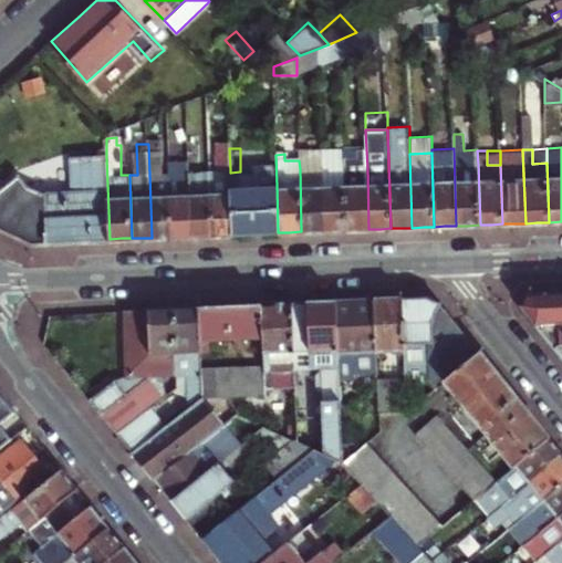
[(14,235),(39,246),(53,244),(110,239),(106,156),(69,159),(71,191),(48,195),(33,186),(23,175),(0,194),(0,226),(2,229),(14,235)]
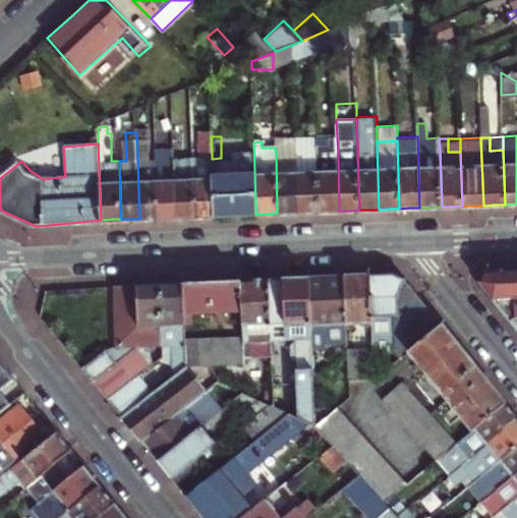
[(155,151),(157,180),(158,218),(169,218),(176,217),(174,156),(174,151),(155,151)]
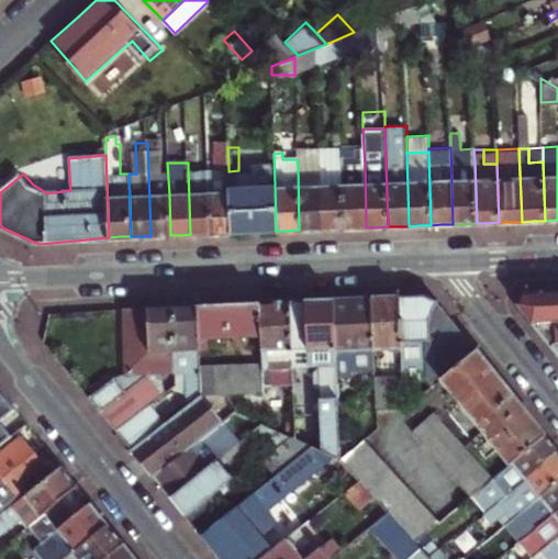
[(188,168),(190,234),(202,234),(212,233),(210,192),(209,167),(188,168)]
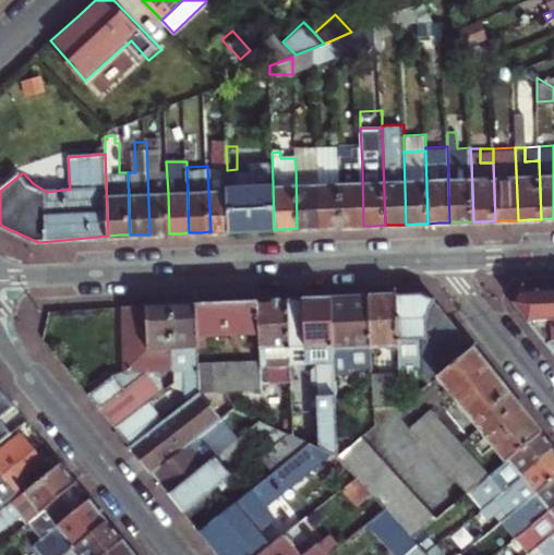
[(318,167),(321,228),(330,227),(341,227),(339,166),(318,167)]
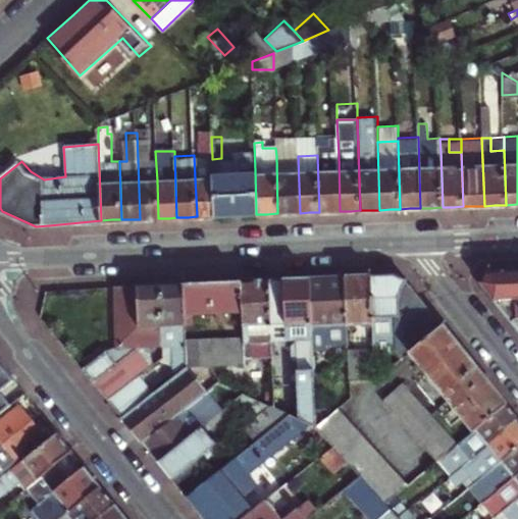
[(317,155),(319,212),(330,212),(340,211),(339,155),(317,155)]
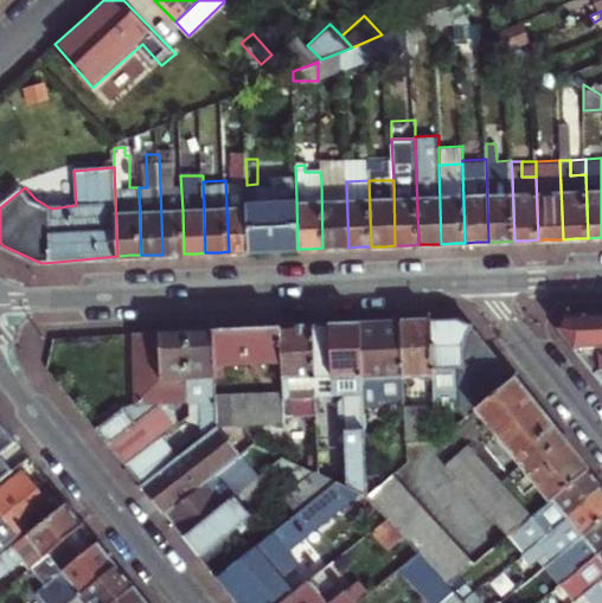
[(321,181),(322,248),(337,248),(348,248),(346,181),(321,181)]
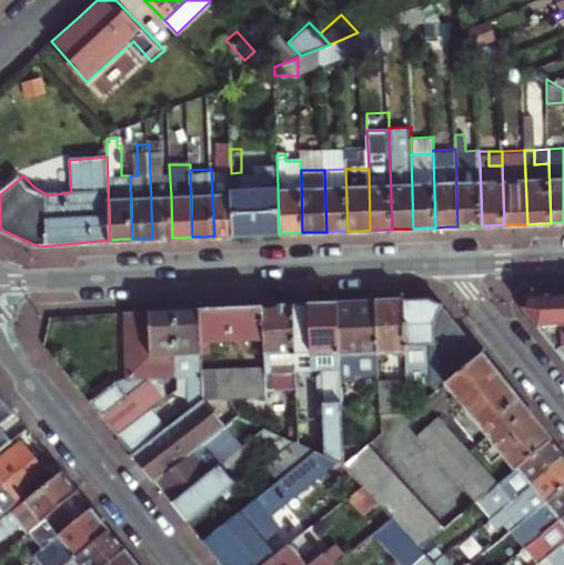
[(162,173),(150,174),(152,239),(163,238),(172,238),(171,197),(162,197),(162,173)]
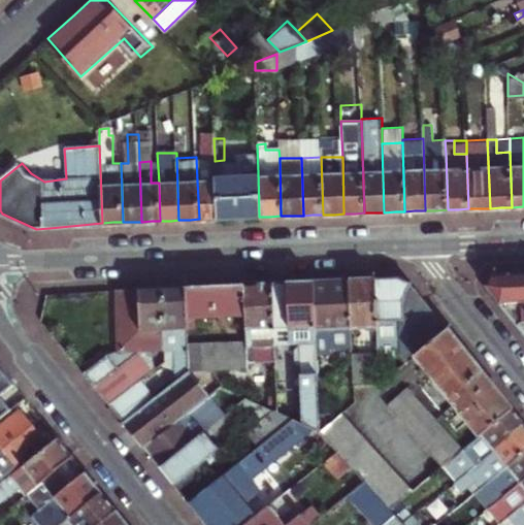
[(216,179),(217,219),(237,218),(259,217),(258,172),(216,173),(216,179)]
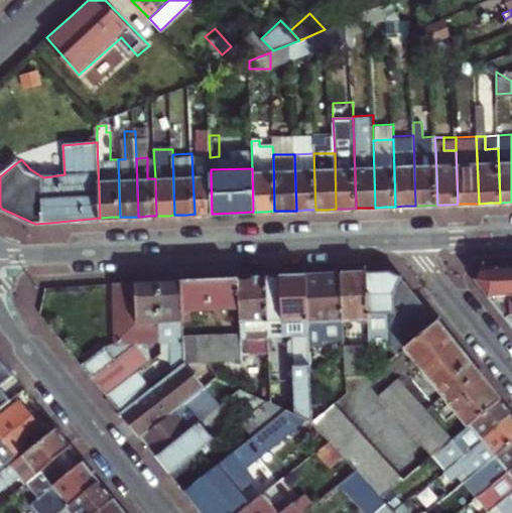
[(212,214),(211,175),(193,176),(195,214),(203,214),(212,214)]
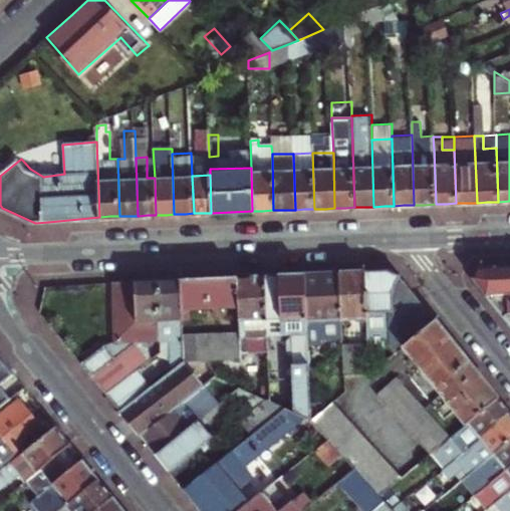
[(509,265),(479,267),(475,273),(471,278),(509,325),(509,265)]
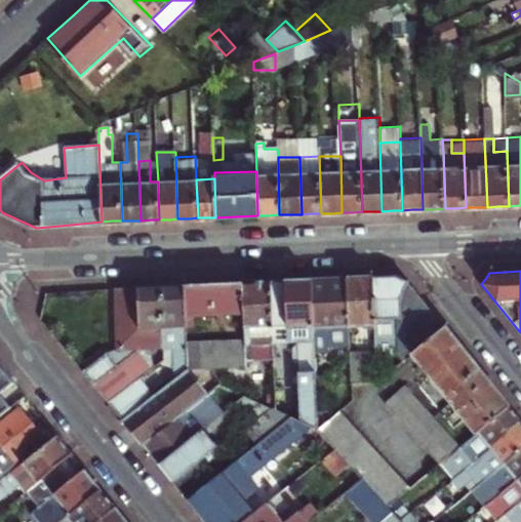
[(397,280),(385,276),(370,277),(372,325),(373,351),(373,354),(398,354),(397,324),(406,324),(423,344),(444,327),(437,318),(408,283),(397,280)]
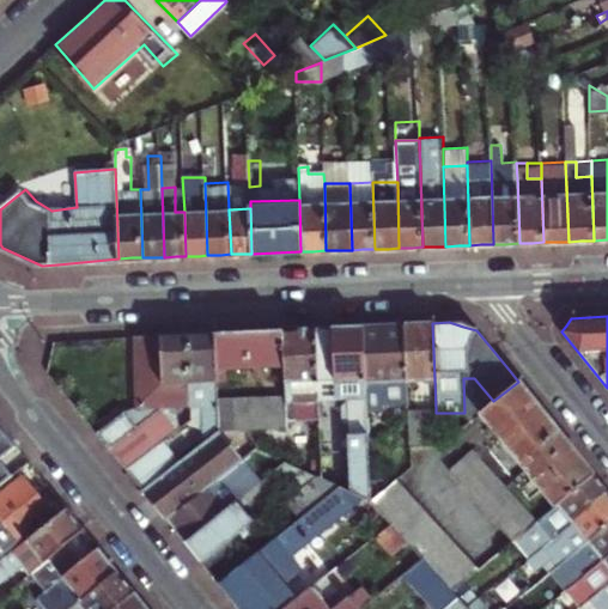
[(402,324),(405,381),(435,379),(432,323),(417,323),(402,324)]
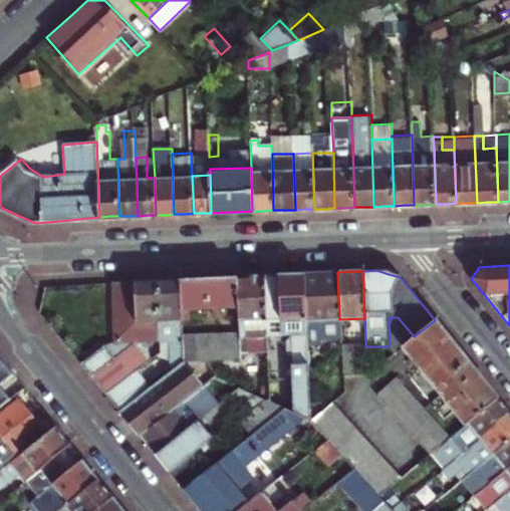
[(340,342),(339,319),(337,272),(318,273),(302,273),(306,348),(318,347),(318,342),(340,342)]
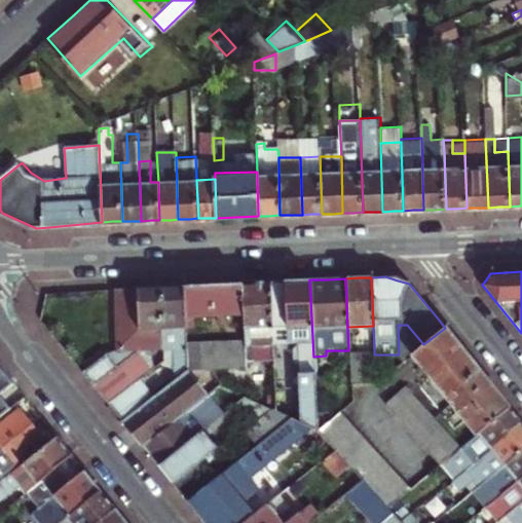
[(317,427),(313,357),(309,279),(289,281),(268,282),(271,343),(296,343),(296,346),(292,352),(293,363),(297,366),(300,419),(314,426),(317,427)]
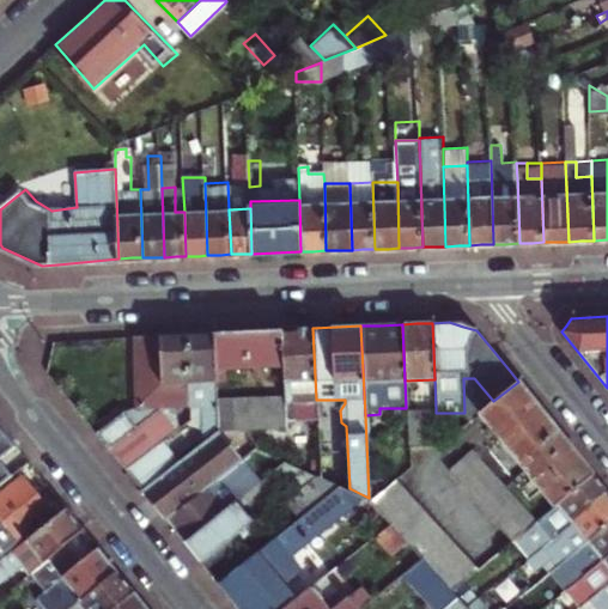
[(316,400),(312,328),(296,329),(280,329),(283,379),(283,394),(284,420),(316,419),(316,400)]
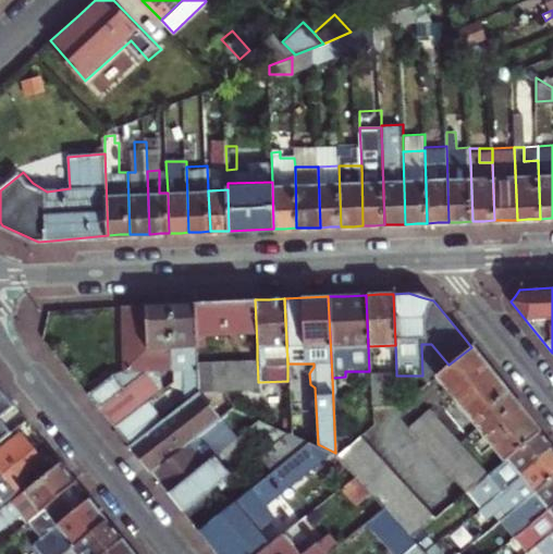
[(246,345),(257,345),(255,299),(222,302),(192,303),(193,346),(201,346),(201,335),(245,334),(246,345)]
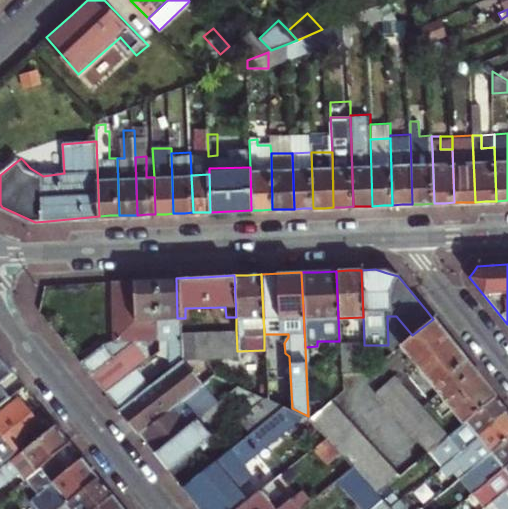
[(165,278),(153,279),(154,319),(177,318),(176,278),(165,278)]
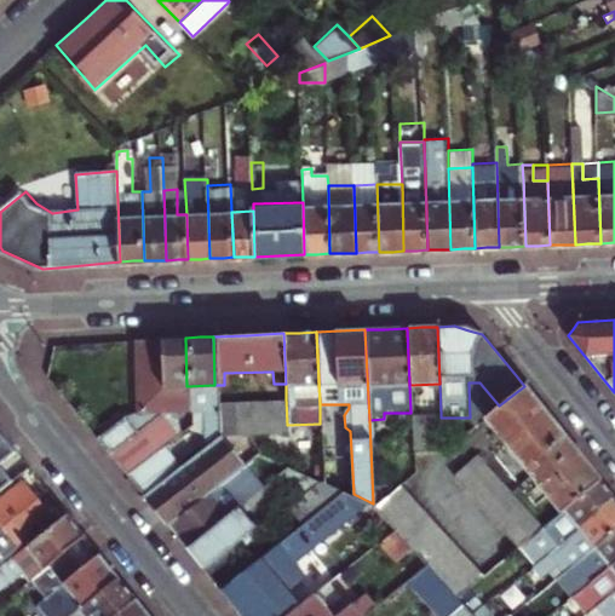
[(159,339),(134,339),(138,410),(137,432),(109,455),(125,475),(160,447),(176,435),(156,410),(171,410),(188,410),(187,386),(185,338),(159,339)]
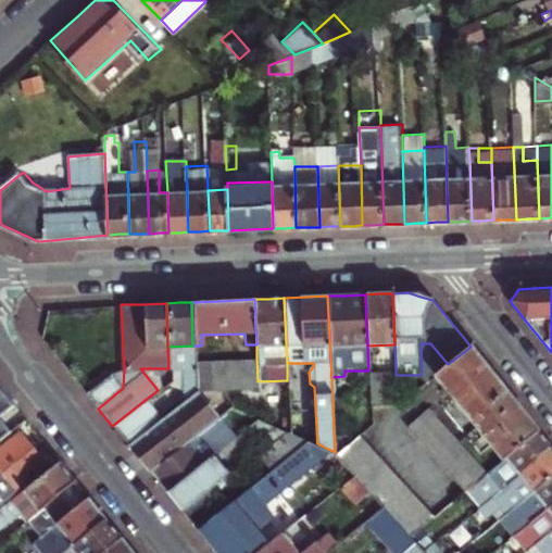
[(436,374),(504,457),(538,430),(501,384),(471,347),(448,364),(436,374)]
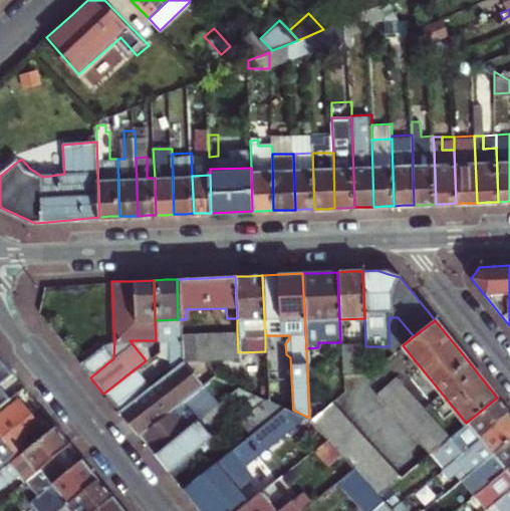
[(237,330),(221,331),(223,359),(238,359),(238,352),(237,330)]
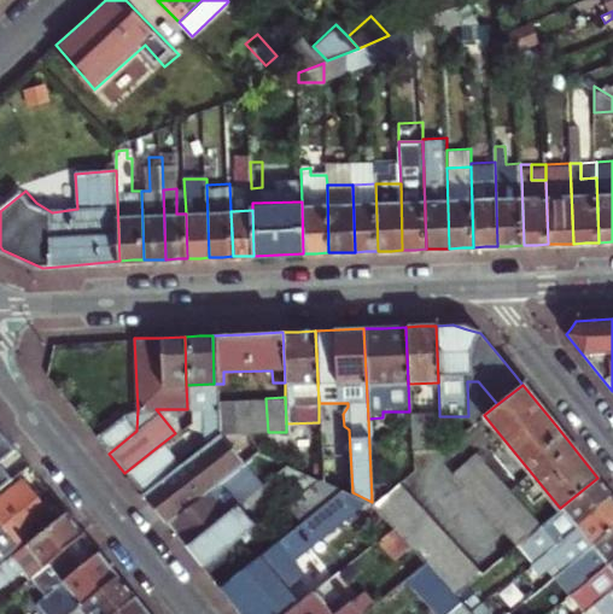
[(250,398),(233,401),(235,434),(247,433),(251,433),(250,398)]
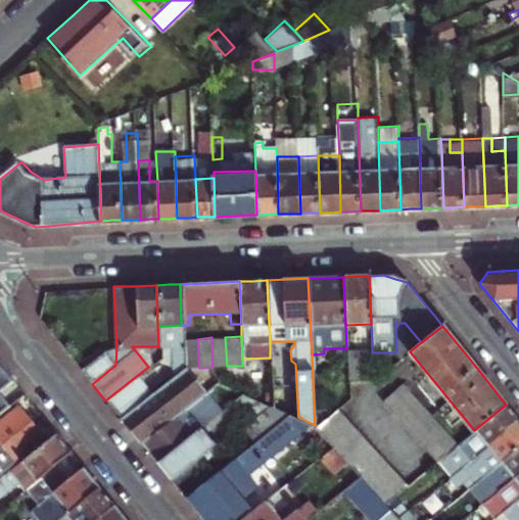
[(225,337),(211,337),(213,367),(227,366),(225,337)]
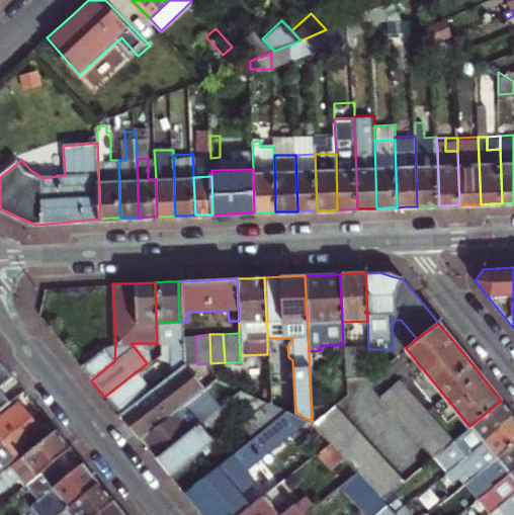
[(181,365),(183,365),(197,364),(195,336),(180,337),(180,339),(181,365)]
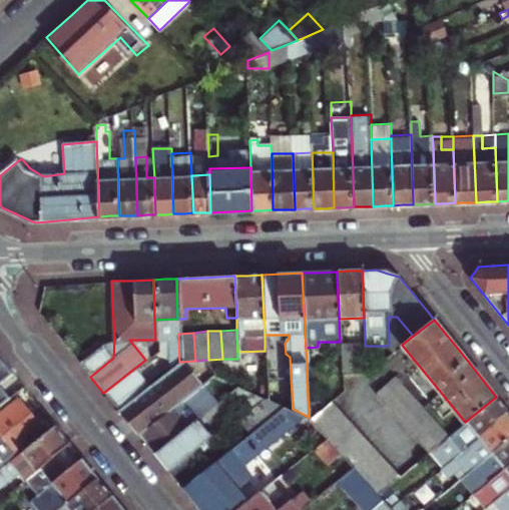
[(167,371),(179,362),(178,336),(167,336),(167,371)]
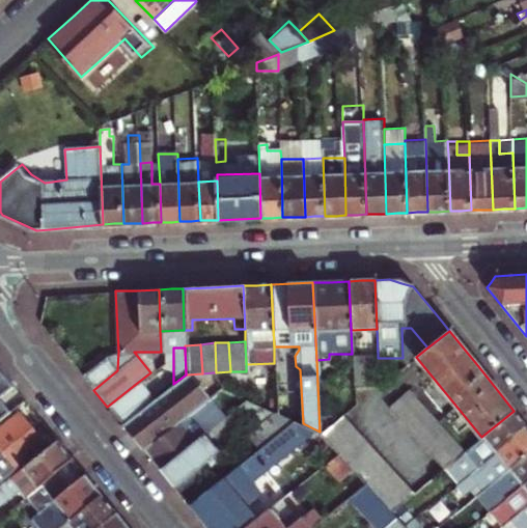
[(117,370),(118,352),(106,355),(117,370)]
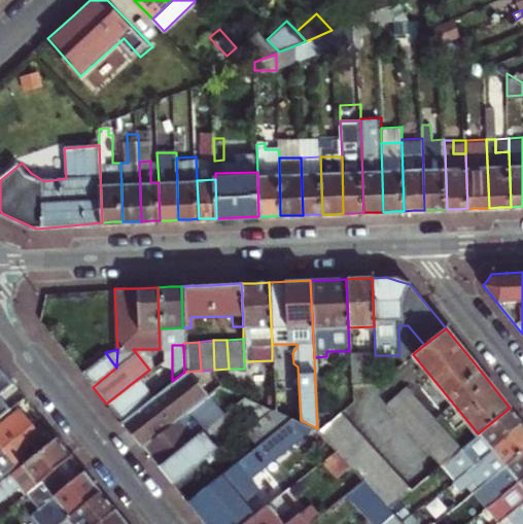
[(150,369),(145,349),(133,349),(149,370),(150,369)]
